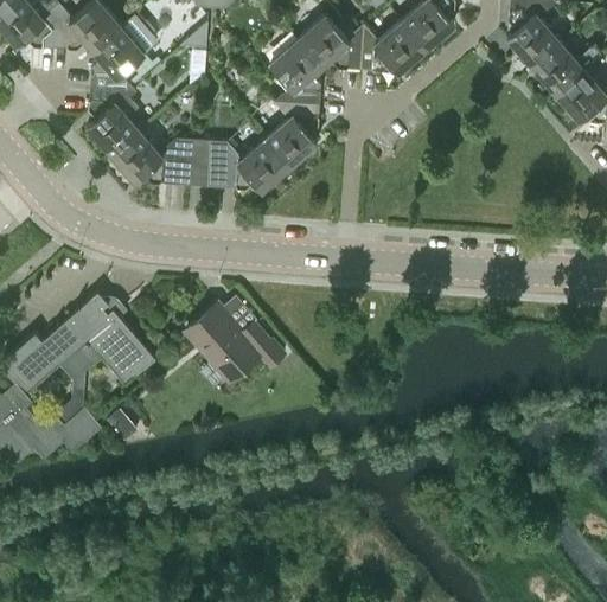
[(0,0),(0,11),(12,0),(0,0)]
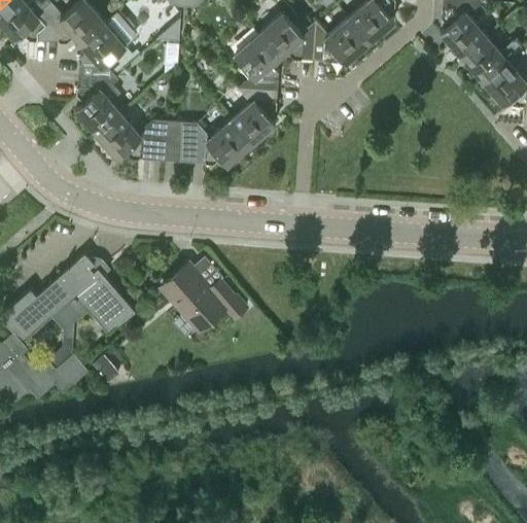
[(49,2),(35,14),(22,0),(10,0),(0,9),(0,24),(13,39),(22,33),(28,41),(46,42),(49,2)]
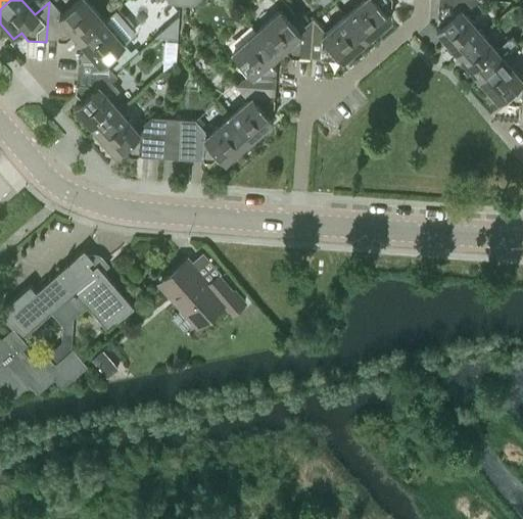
[(80,44),(102,25),(82,0),(62,17),(49,2),(46,42),(66,44),(74,38),(80,44)]
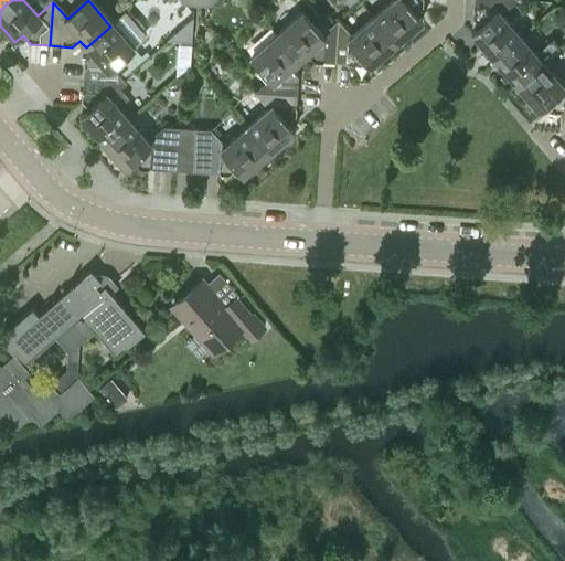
[(205,9),(215,0),(198,0),(198,9),(205,9)]
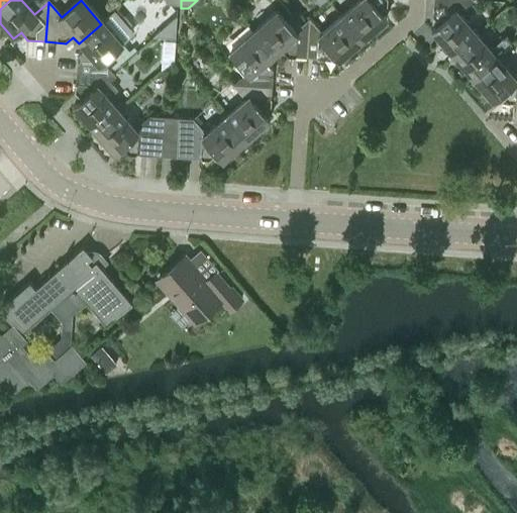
[(387,7),(386,0),(359,0),(360,1),(341,17),(362,40),(385,20),(379,13),(387,7)]
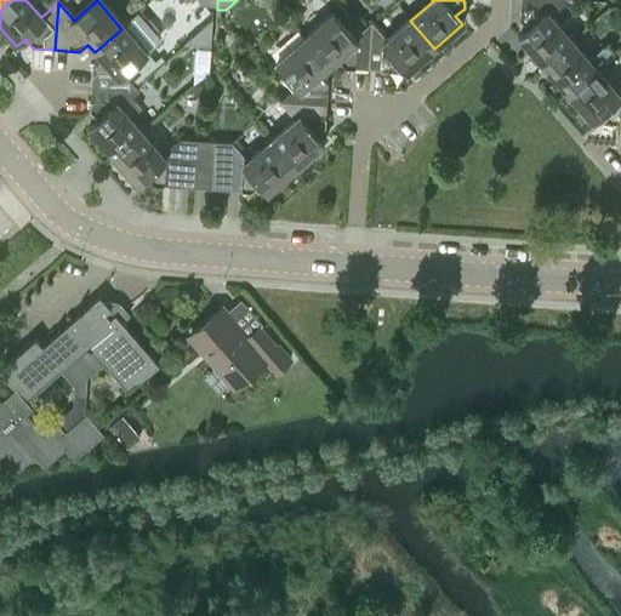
[(551,17),(568,3),(536,0),(519,0),(518,21),(525,30),(518,36),(543,67),(573,43),(551,17)]
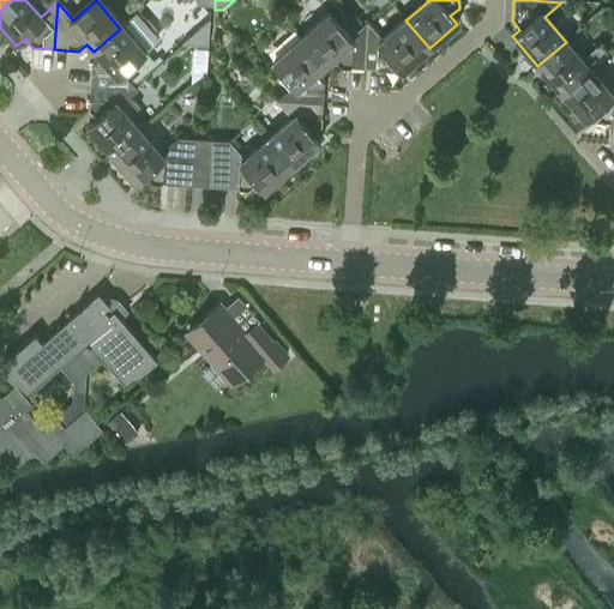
[(367,24),(349,38),(329,14),(301,38),(325,67),(332,60),(339,68),(363,70),(367,24)]
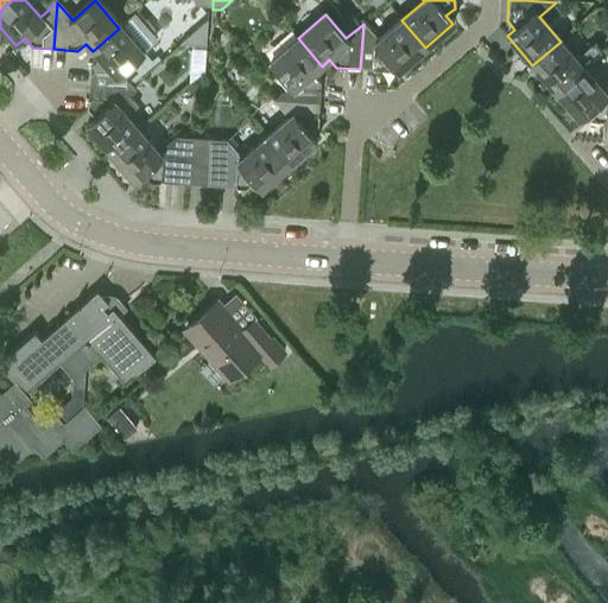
[(398,73),(425,48),(401,20),(379,40),(363,24),(360,69),(381,71),(390,63),(398,73)]
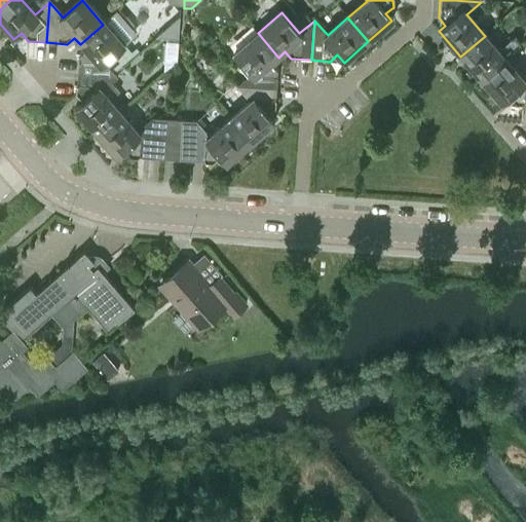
[(178,42),(180,20),(155,41),(178,42)]
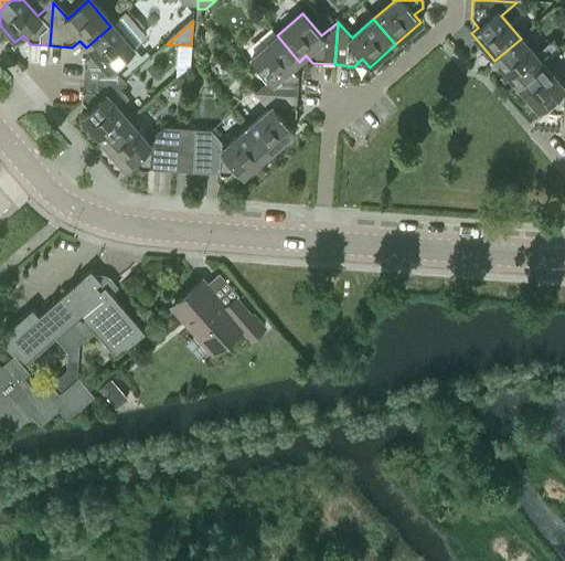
[(112,70),(132,52),(110,27),(86,48),(92,54),(84,61),(83,83),(125,86),(112,70)]
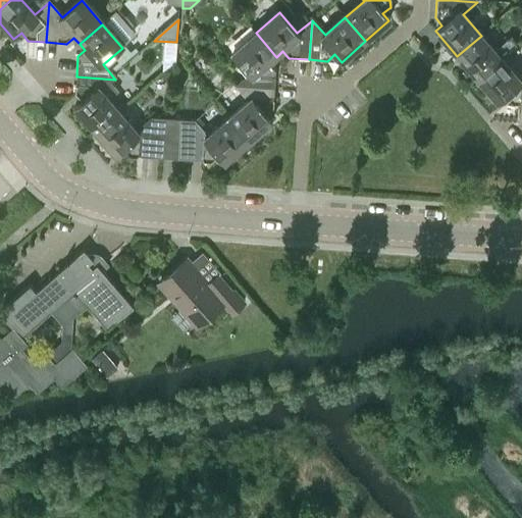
[(268,64),(276,57),(256,33),(231,54),(249,74),(235,87),(273,90),(275,71),(268,64)]
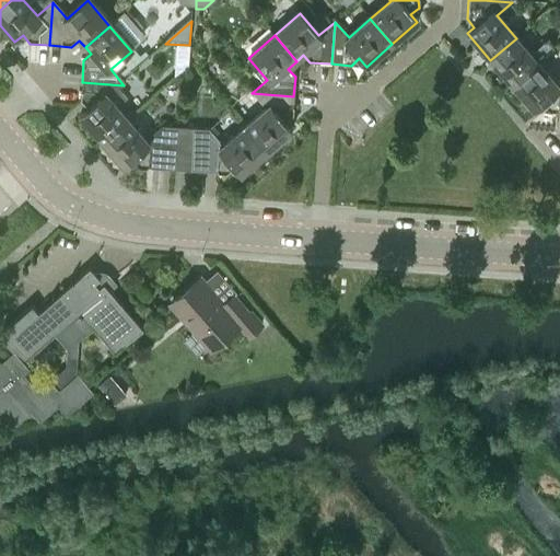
[(546,42),(531,55),(516,38),(490,60),(511,84),(537,62),(552,49),(546,42)]
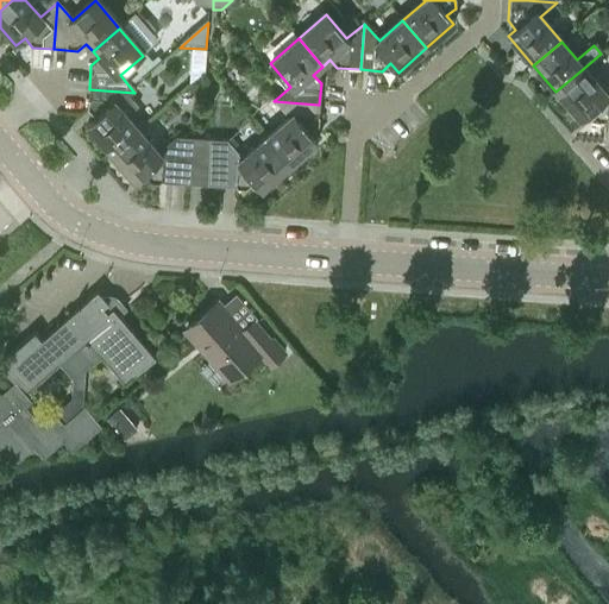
[(608,86),(604,90),(584,68),(556,92),(579,120),(589,113),(596,121),(608,121),(608,86)]
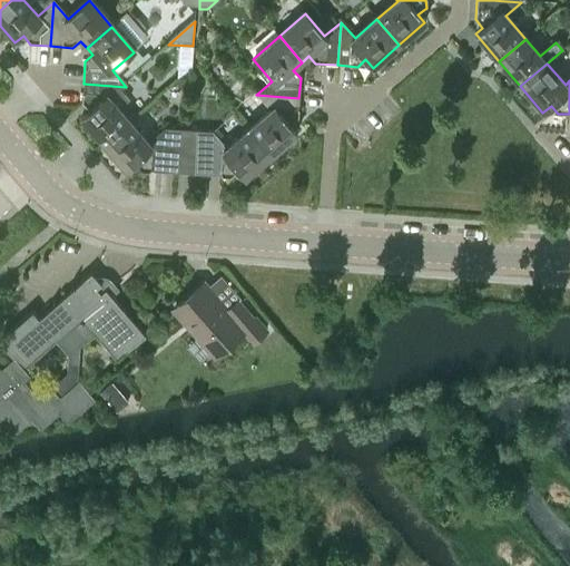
[(120,91),(126,87),(84,84),(81,103),(89,111),(81,118),(104,145),(129,123),(119,110),(129,101),(120,91)]
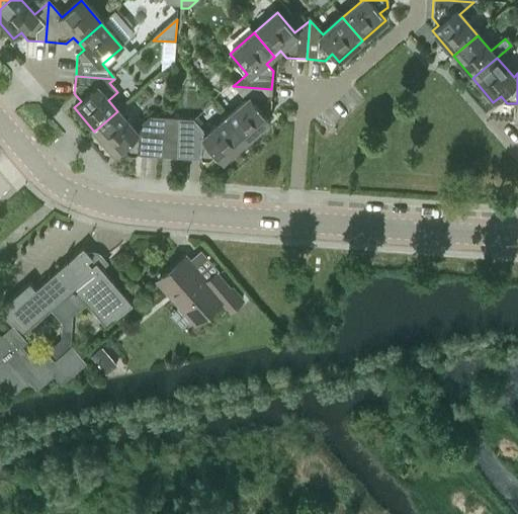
[(270,107),(271,89),(233,86),(246,101),(226,118),(246,142),(269,121),(263,113),(270,107)]
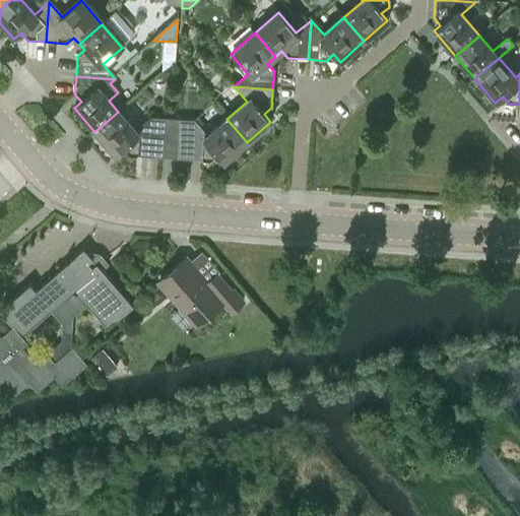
[(150,119),(135,132),(118,112),(94,132),(115,155),(123,149),(129,156),(163,159),(165,120),(150,119)]
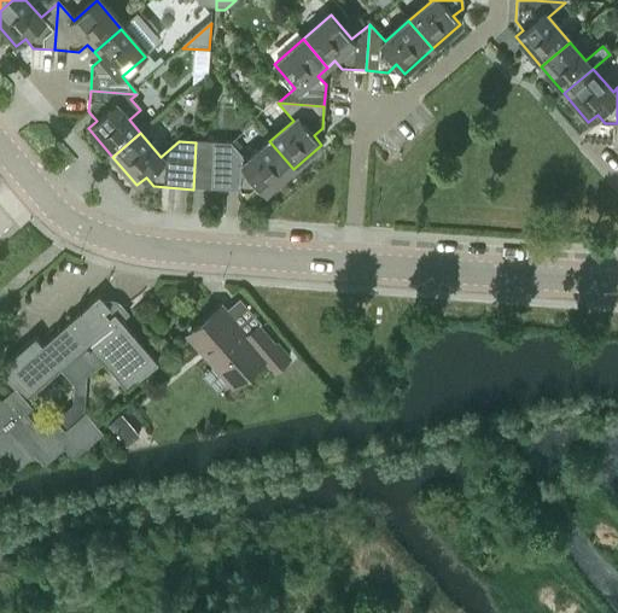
[(266,193),(293,169),(269,141),(246,162),(232,145),(214,144),(210,191),(249,193),(258,185),(266,193)]
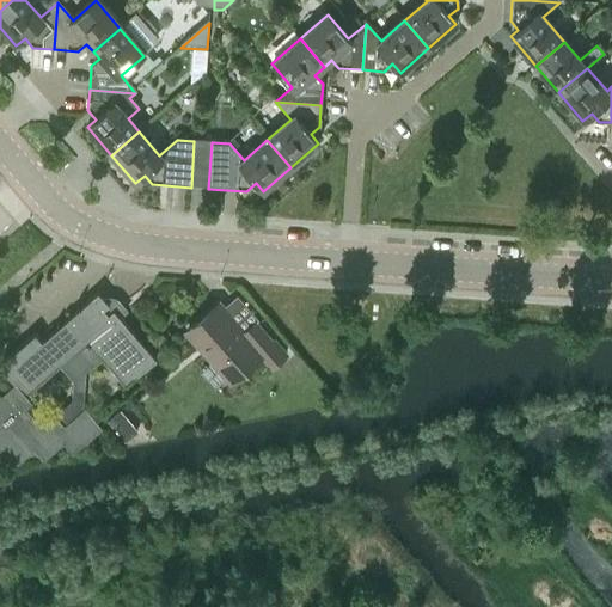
[(208,189),(212,142),(194,141),(191,188),(208,189)]
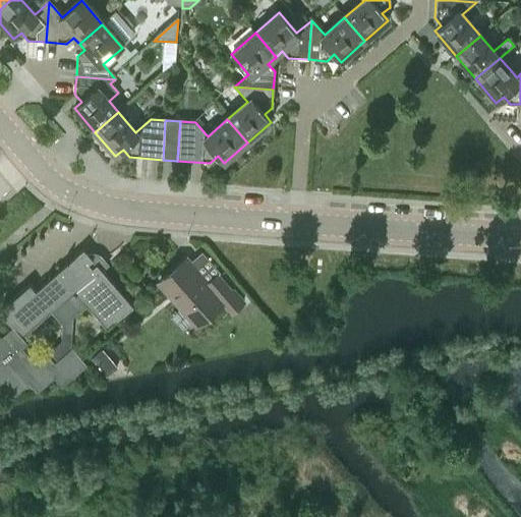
[(0,316),(13,331),(2,340),(0,338),(0,384),(11,397),(29,383),(37,392),(54,377),(62,386),(84,365),(85,367),(87,366),(71,349),(69,348),(72,319),(87,305),(108,330),(133,307),(98,268),(103,264),(101,262),(98,259),(94,257),(89,257),(82,251),(35,293),(30,286),(0,310),(0,316)]
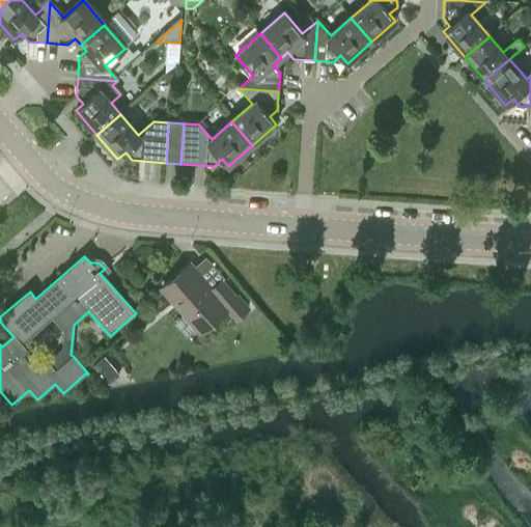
[(221,282),(212,292),(190,267),(163,290),(199,331),(225,308),(236,321),(247,311),(221,282)]
